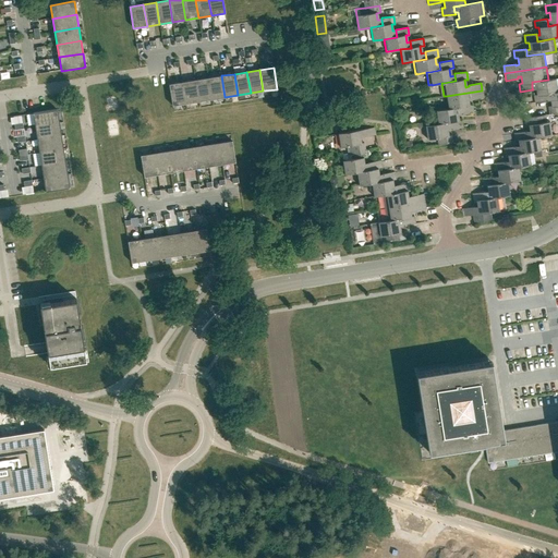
[(225,97),(221,75),(208,77),(211,99),(225,97)]
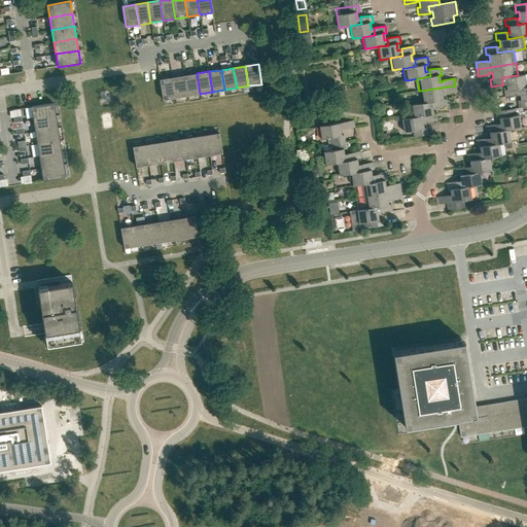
[(187,96),(200,94),(197,73),(184,75),(187,96)]
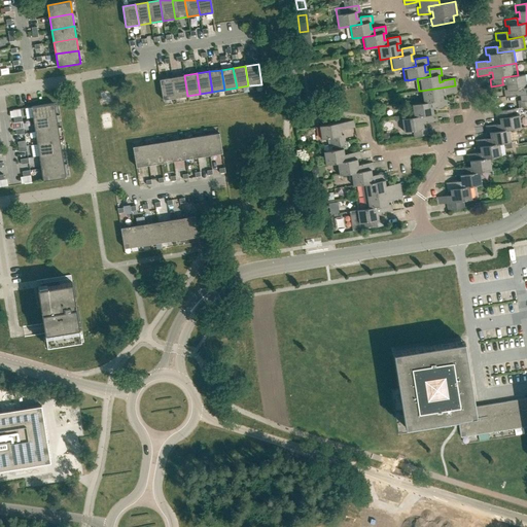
[(516,88),(526,86),(524,74),(518,75),(502,77),(502,83),(505,82),(506,90),(503,90),(504,97),(517,95),(517,94),(516,88)]
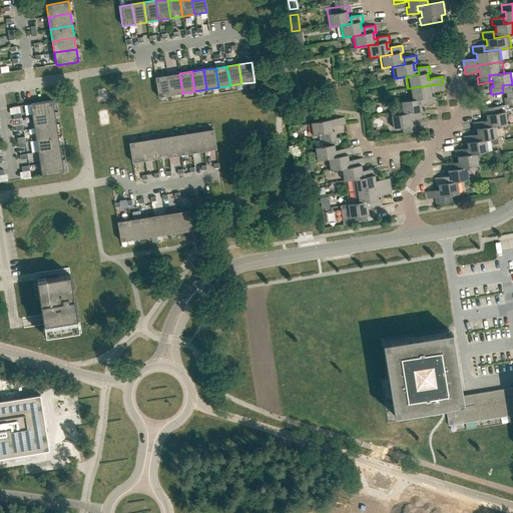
[(182,93),(179,73),(167,75),(170,95),(182,93)]
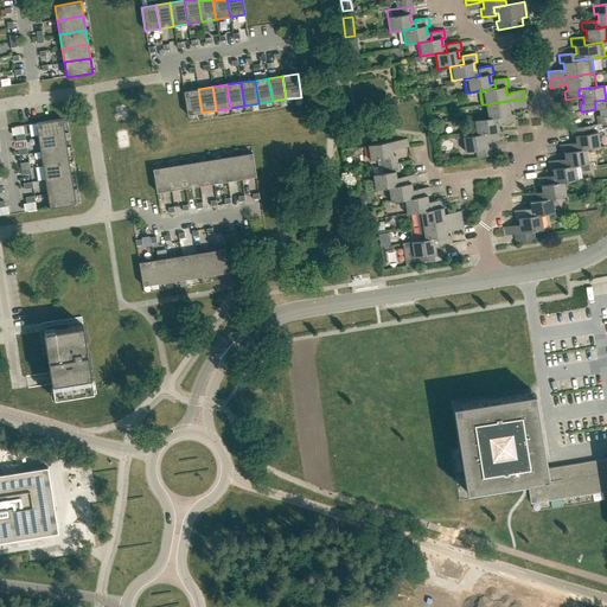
[(202,113),(198,89),(184,91),(187,115),(202,113)]
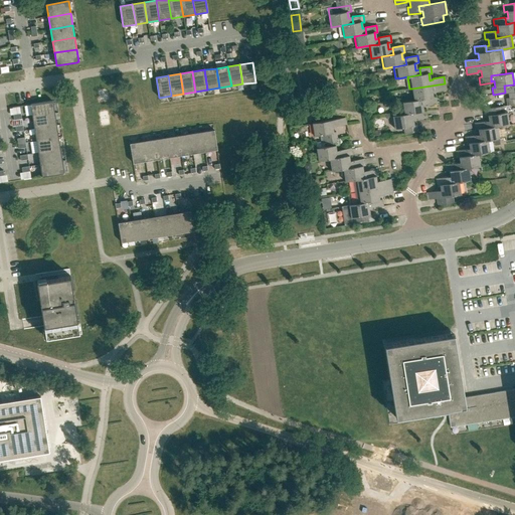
[(424,99),(424,104),(425,106),(437,104),(436,97),(432,98),(431,91),(435,91),(435,92),(446,90),(445,83),(411,89),(413,101),(424,99)]
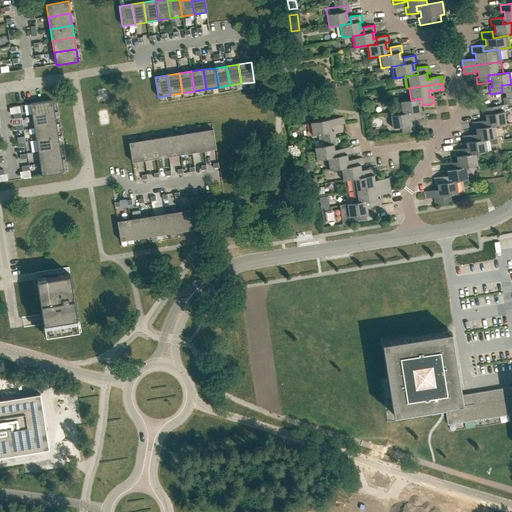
[(511,83),(511,84),(501,85),(502,91),(505,91),(506,97),(503,97),(504,104),(511,103),(511,83)]
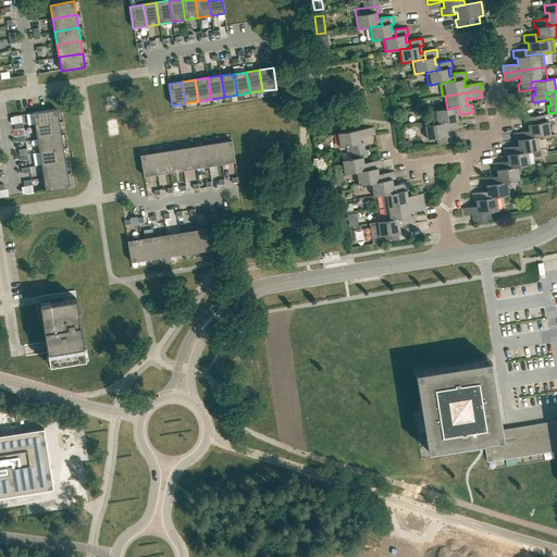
[(456,113),(459,112),(459,107),(447,109),(435,111),(437,124),(448,122),(449,127),(449,130),(462,127),(460,120),(457,120),(456,113)]
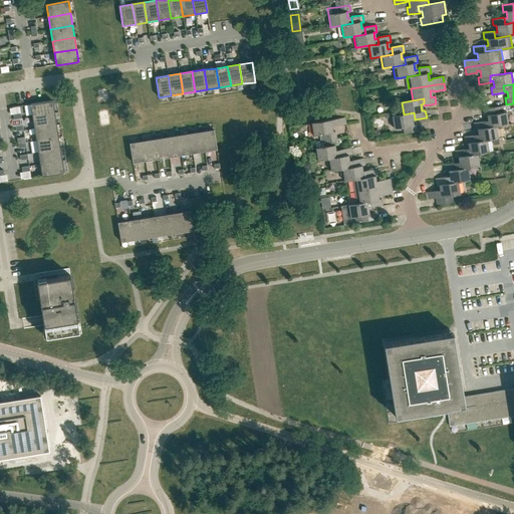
[(50,101),(30,104),(32,116),(54,113),(52,100),(50,101)]
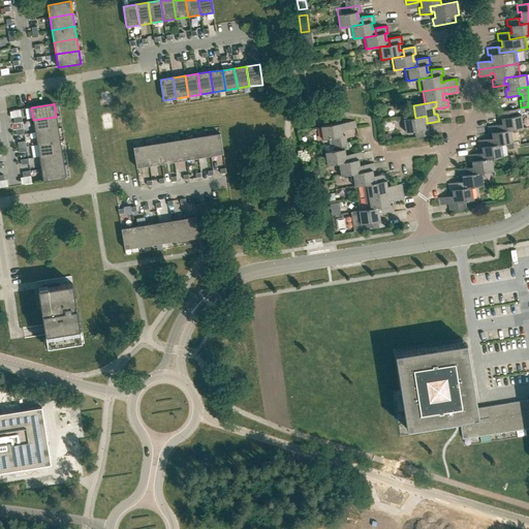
[(510,110),(497,112),(498,119),(501,119),(502,125),(499,126),(500,131),(510,129),(523,128),(521,115),(518,115),(517,109),(510,110)]
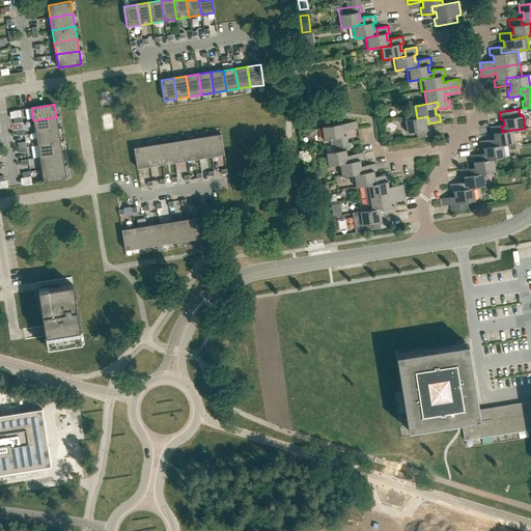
[(424,122),(428,121),(427,116),(417,118),(404,120),(407,133),(416,132),(417,138),(430,136),(429,129),(425,130),(424,122)]
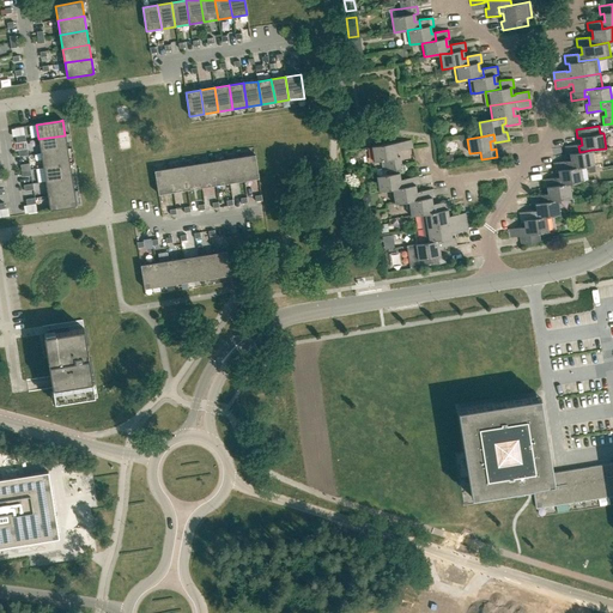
[(65,135),(38,139),(41,153),(67,149),(65,135)]
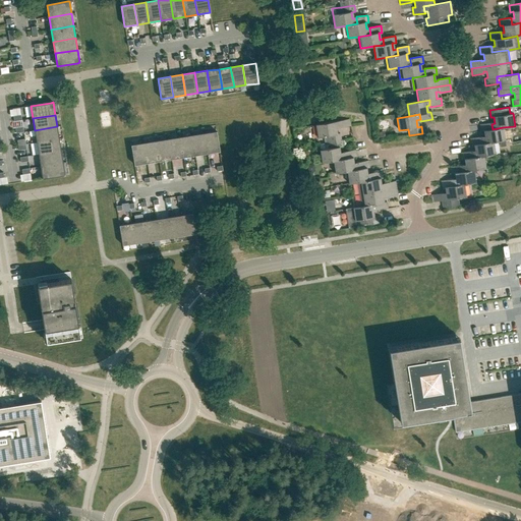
[(328,141),(341,139),(340,133),(337,133),(336,127),(339,126),(339,128),(351,126),(349,119),(315,124),(315,125),(317,137),(323,136),(324,142),(328,141)]
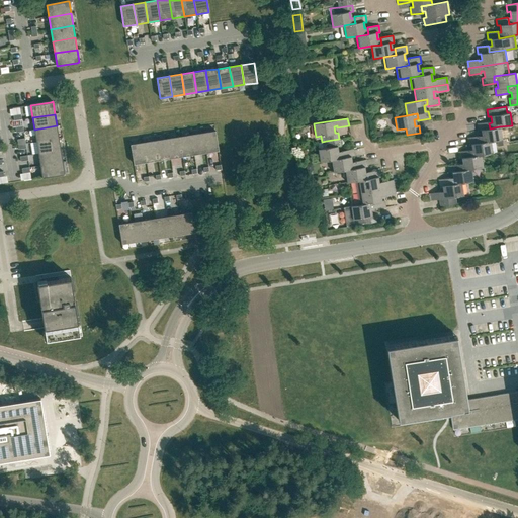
[(490,128),(489,123),(489,121),(477,123),(479,131),(481,130),(482,137),(480,137),(480,143),(494,141),(502,139),(500,126),(490,128)]
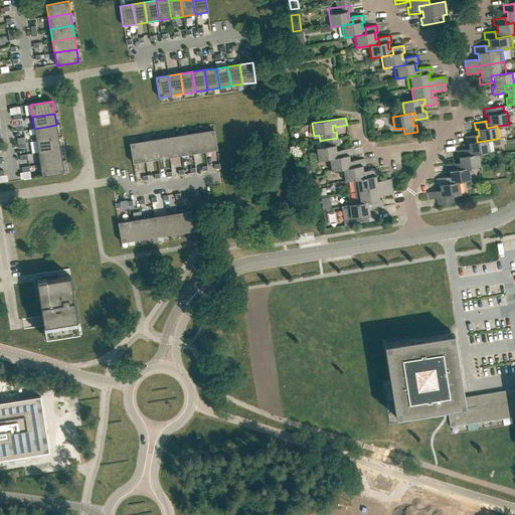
[(56,125),(34,129),(36,141),(58,137),(56,125)]
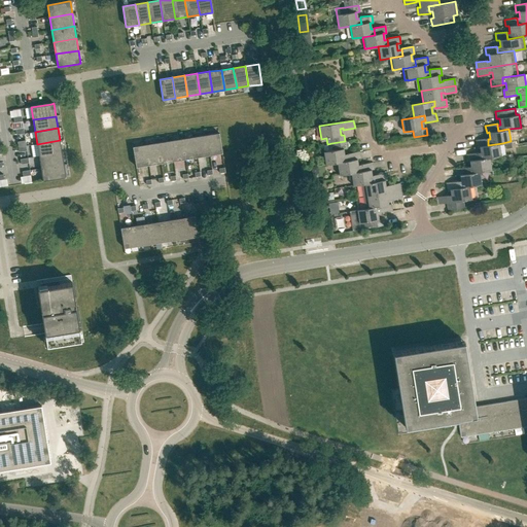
[(206,135),(209,155),(222,153),(219,133),(206,135)]
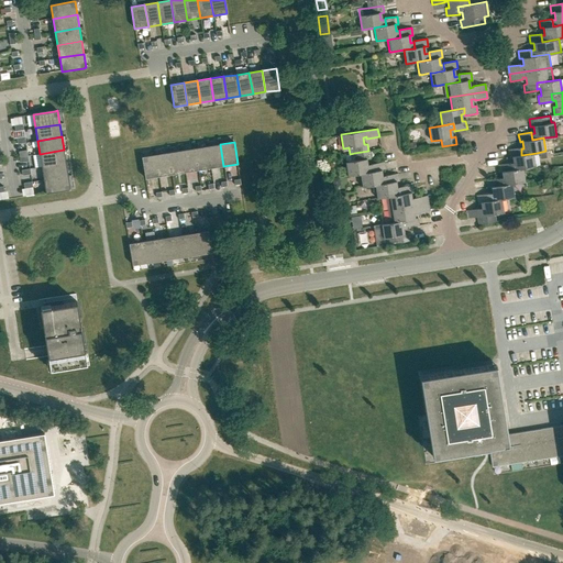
[(211,168),(223,166),(220,144),(207,146),(211,168)]
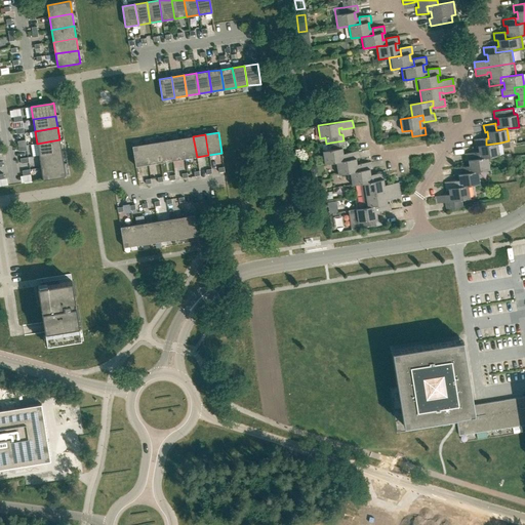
[(185,158),(197,157),(193,136),(182,138),(185,158)]
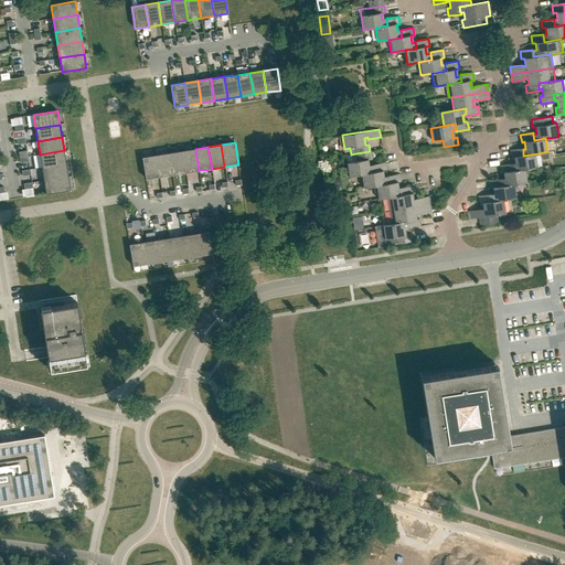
[(522,148),(510,150),(511,158),(514,157),(515,164),(512,164),(513,171),(524,169),(537,167),(541,166),(539,153),(523,156),(523,149),(522,148)]
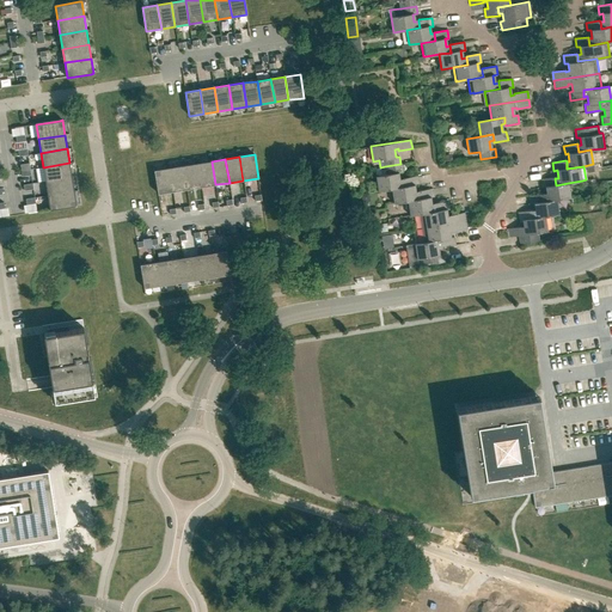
[(201,187),(215,184),(212,161),(197,164),(201,187)]
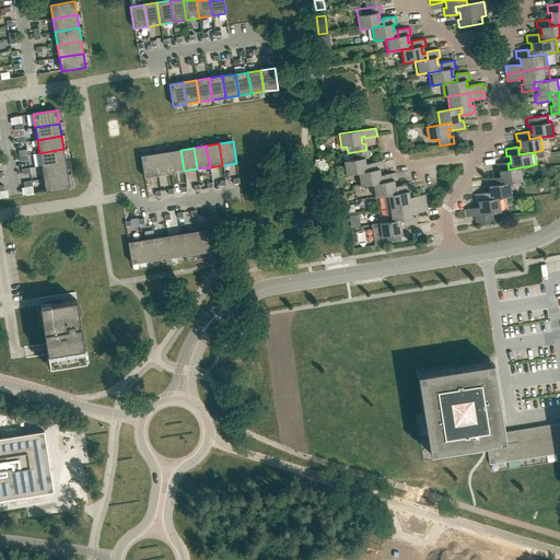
[(63,149),(39,153),(42,166),(66,162),(63,149)]
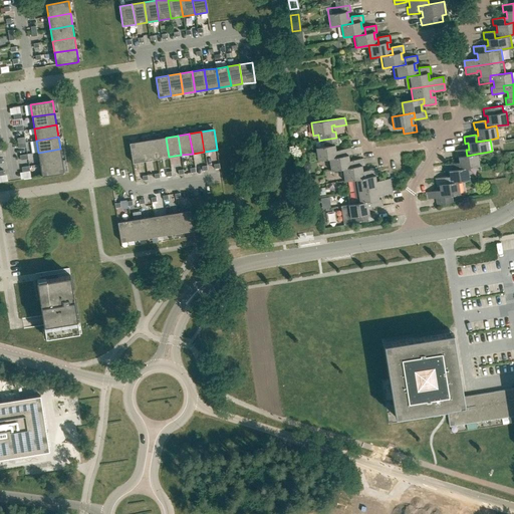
[(157,159),(169,157),(166,138),(154,140),(157,159)]
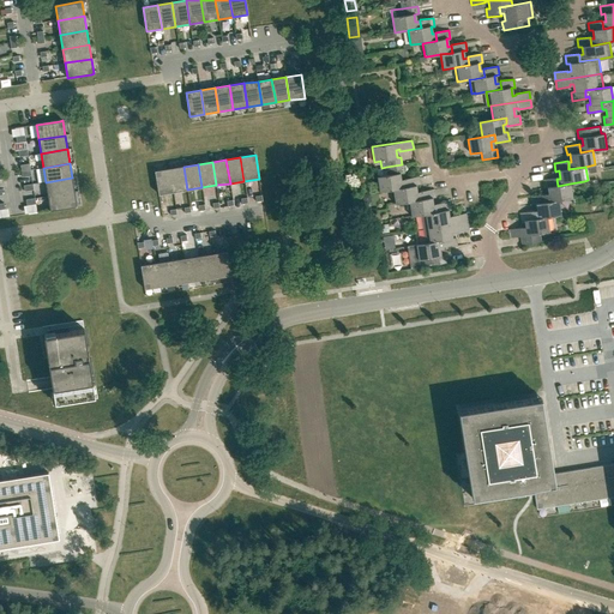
[(405,187),(404,181),(402,181),(399,173),(403,173),(402,164),(386,167),(381,168),(381,169),(377,169),(378,176),(377,176),(379,192),(393,190),(405,187)]
